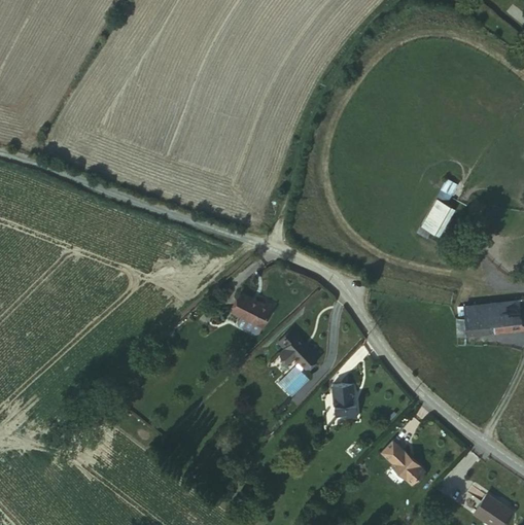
[(443,180),(434,199),(446,204),(454,186),(443,180)]
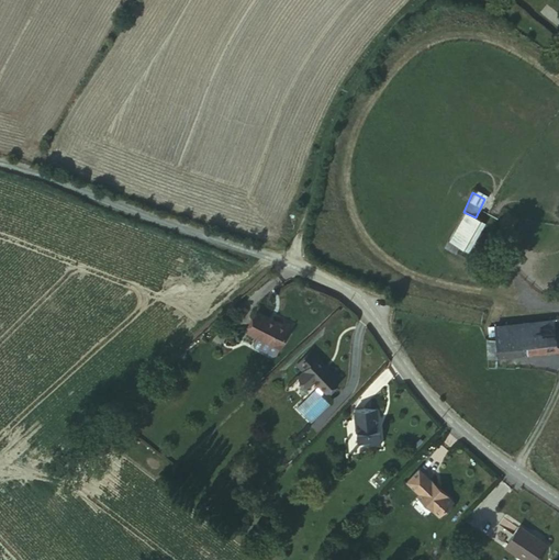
[(447,248),(469,256),(480,224),(458,216),(447,248)]
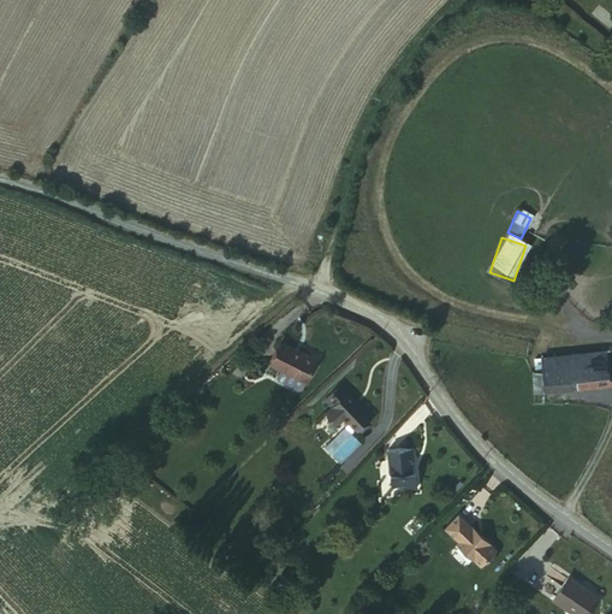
[(308,356),(283,343),(271,364),(279,369),(275,376),(275,379),(296,391),(299,390),(304,383),(316,362),(309,358),(308,356)]
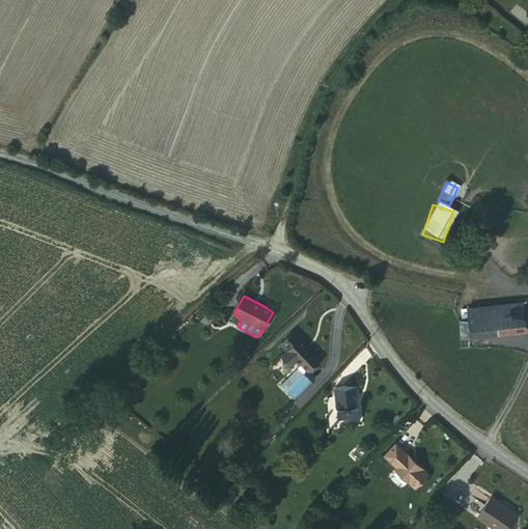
[(270,304),(267,308),(273,312),(276,307),(270,304)]
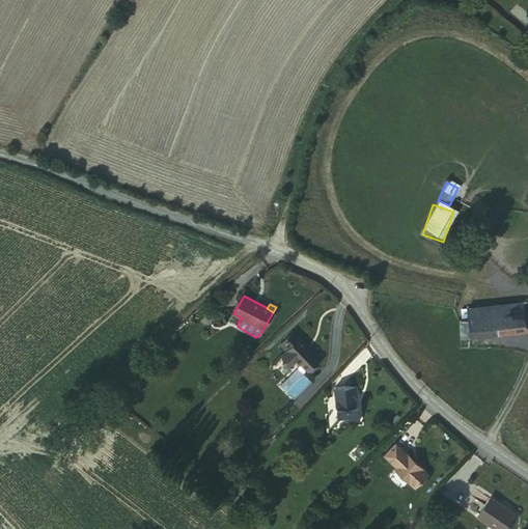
[(467,313),(468,325),(523,318),(521,307),(467,313)]
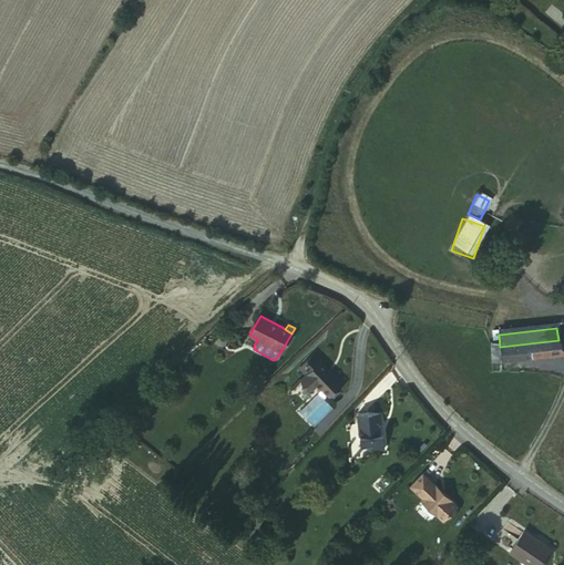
[(500,347),(502,366),(563,359),(563,339),(559,340),(500,347)]
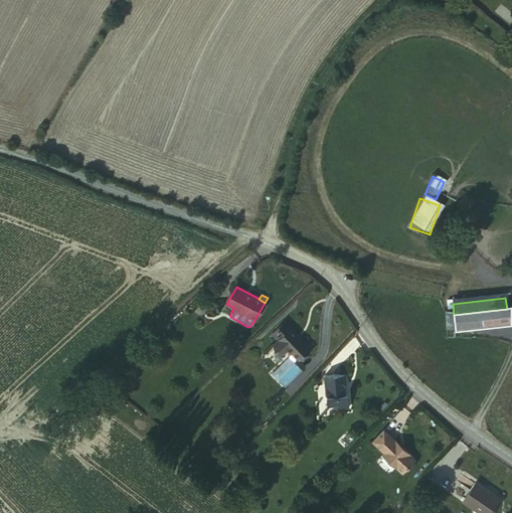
[(448,333),(456,332),(454,315),(447,316),(448,333)]
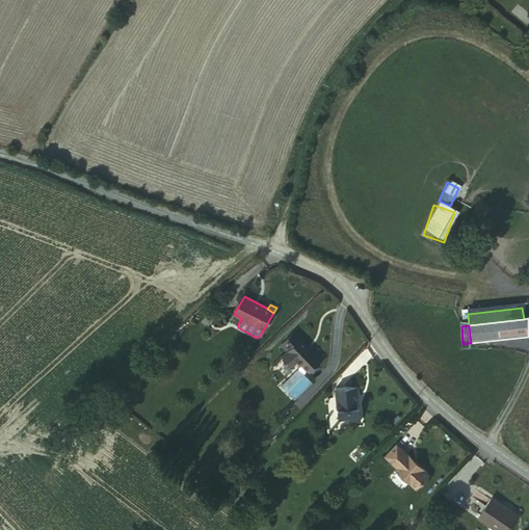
[(291,364),(295,366),(299,370),(283,392),(297,403),(312,385),(303,377),(306,374),(319,360),(311,352),(309,354),(294,343),(279,363),(287,369),(291,364)]
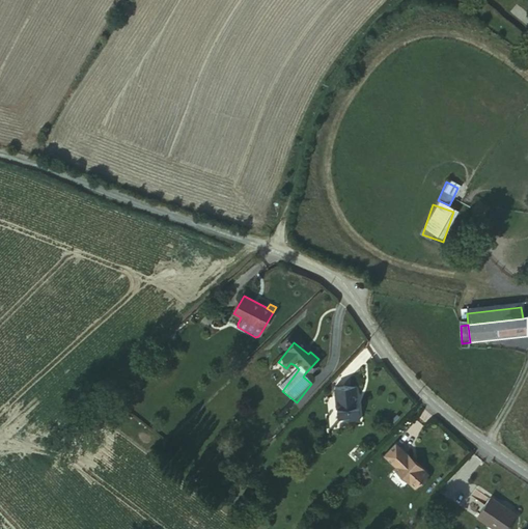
[(354,386),(334,388),(335,399),(336,399),(337,409),(336,409),(337,419),(346,418),(346,421),(359,420),(358,407),(354,408),(353,398),(355,398),(354,386)]
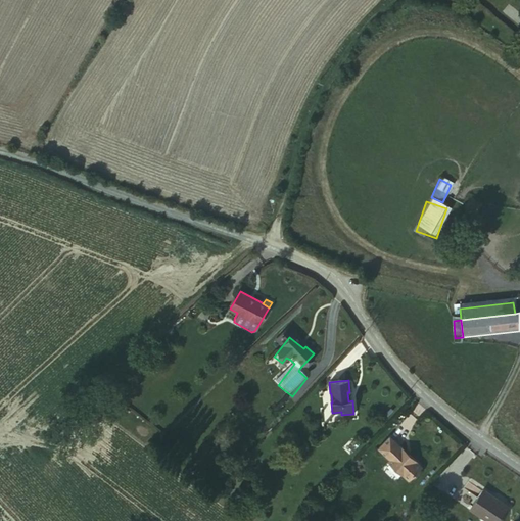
[(385,463),(393,471),(397,468),(402,472),(399,477),(408,484),(422,469),(389,436),(377,450),(387,461),(385,463)]
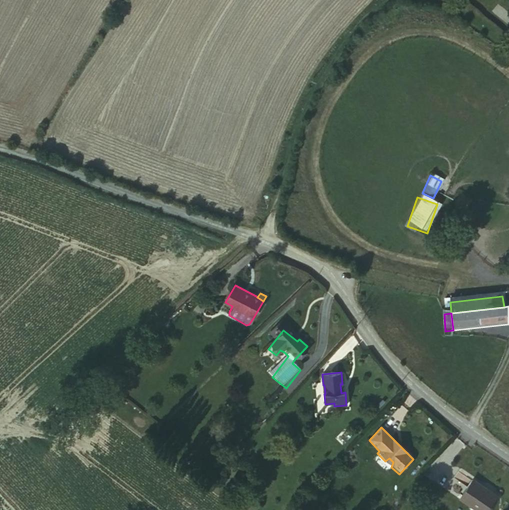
[(479,482),(465,499),(478,509),(494,509),(502,501),(479,482)]
